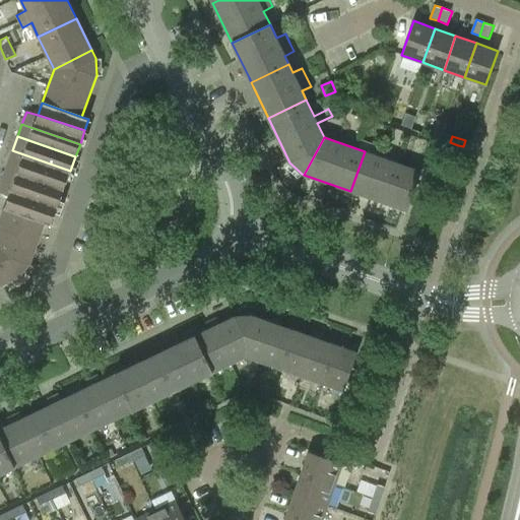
[(376,144),(373,153),(365,151),(350,191),(388,204),(402,165),(385,158),(390,145),(384,143),(383,146),(376,144)]
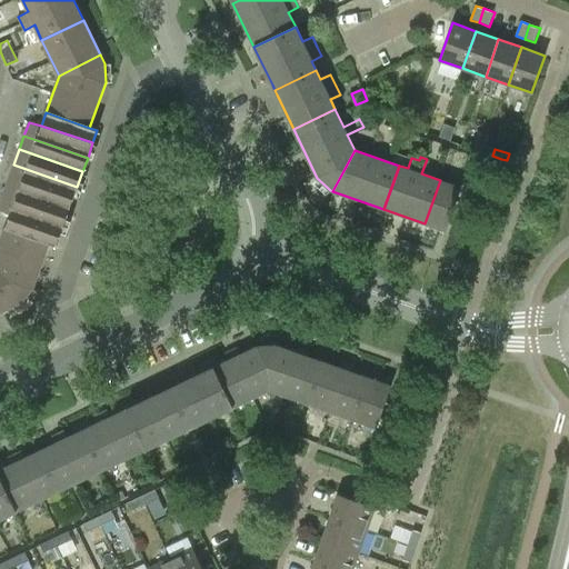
[(13,165),(8,181),(71,203),(77,187),(13,165)]
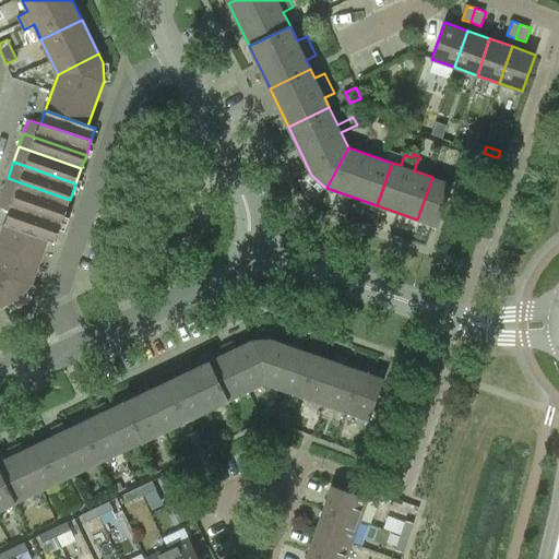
[(431,224),(438,226),(453,183),(432,177),(417,219),(431,224)]
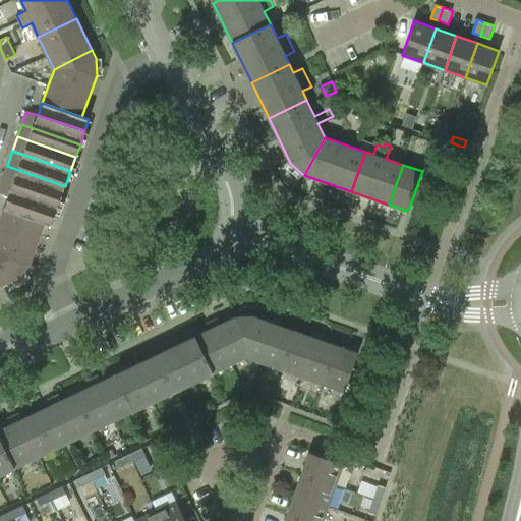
[(2,179),(60,199),(65,186),(7,166),(2,179)]
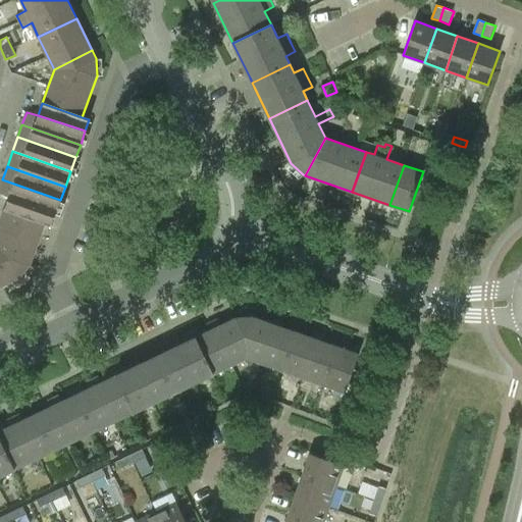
[(0,186),(0,193),(9,197),(56,213),(60,200),(2,179),(0,186)]
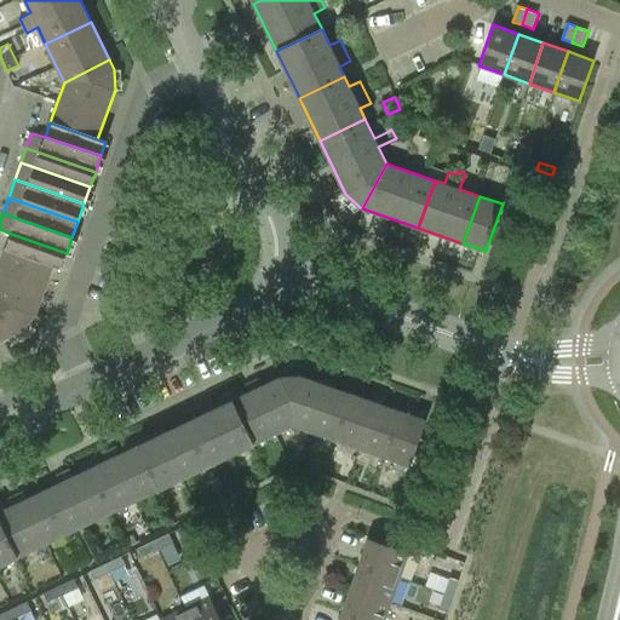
[(67,253),(11,234),(6,248),(53,265),(62,268),(67,253)]
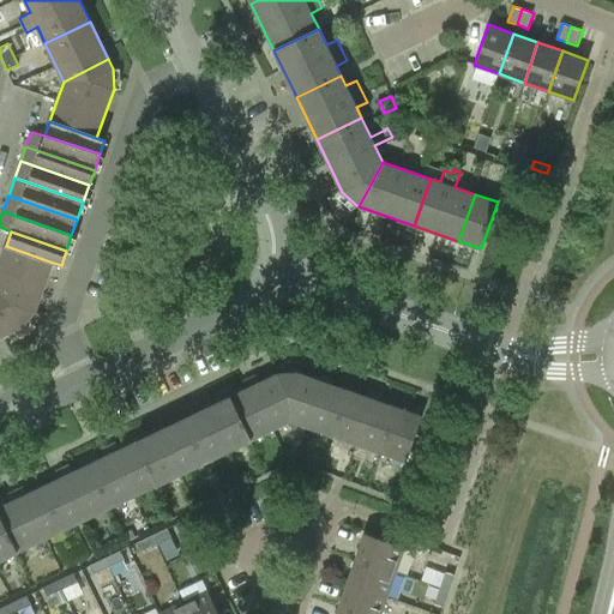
[(35,312),(53,263),(6,246),(0,260),(0,296),(22,326),(35,312)]
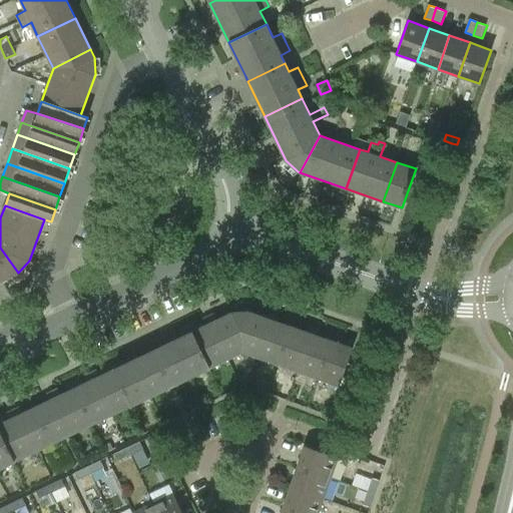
[(0,247),(0,281),(18,273),(0,247)]
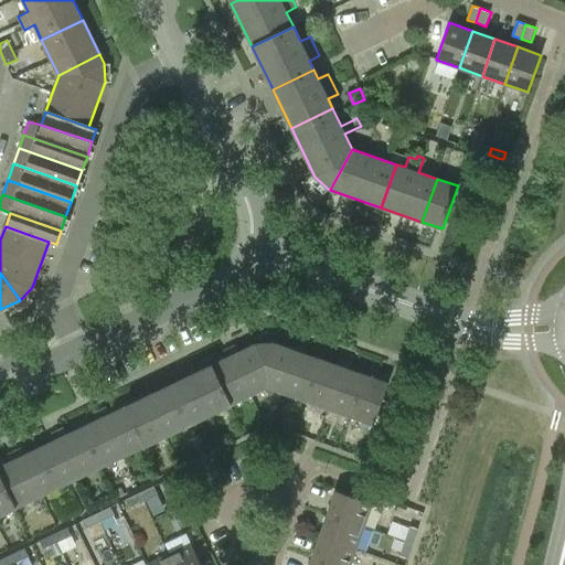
[(320,359),(304,353),(307,345),(294,341),(291,349),(274,342),(256,343),(255,344),(268,387),(306,401),(320,359)]
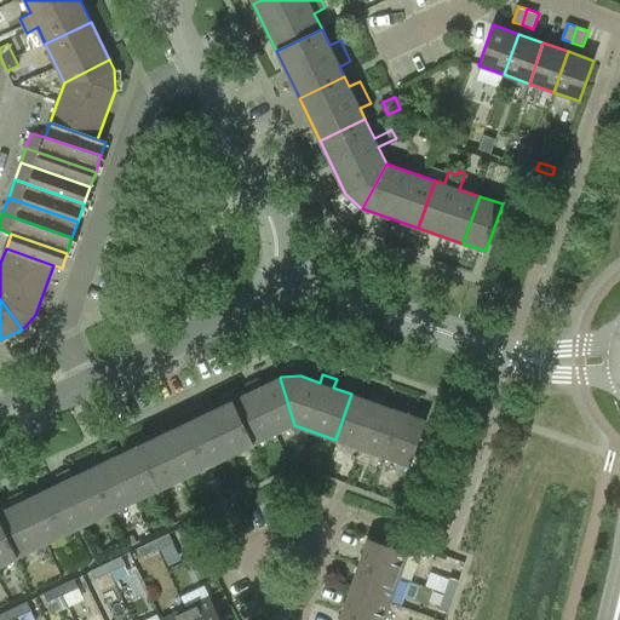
[(245,385),(248,392),(233,401),(253,445),(270,436),(274,443),(279,441),(275,434),(293,425),(294,425),(280,378),(262,386),(258,378),(245,385)]
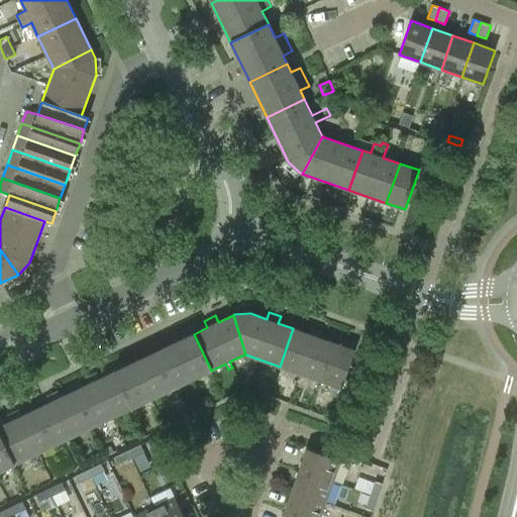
[(334,343),(319,337),(321,331),(310,327),(308,333),(293,328),(280,367),(321,381),(334,343)]
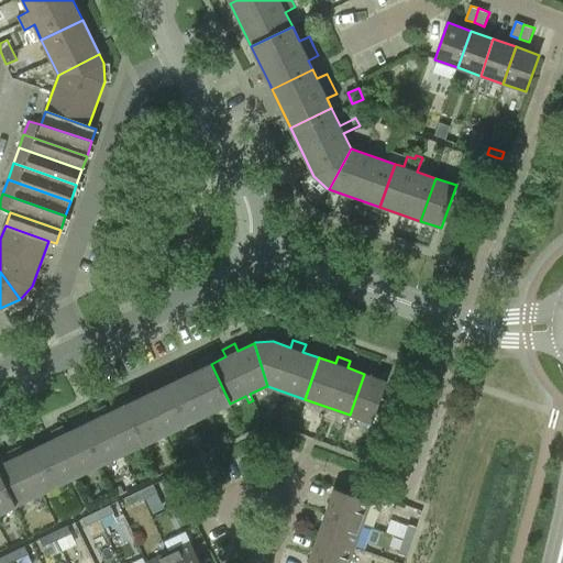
[(195,371),(191,364),(180,370),(184,377),(173,382),(168,384),(187,423),(191,421),(196,420),(230,404),(211,364),(195,371)]
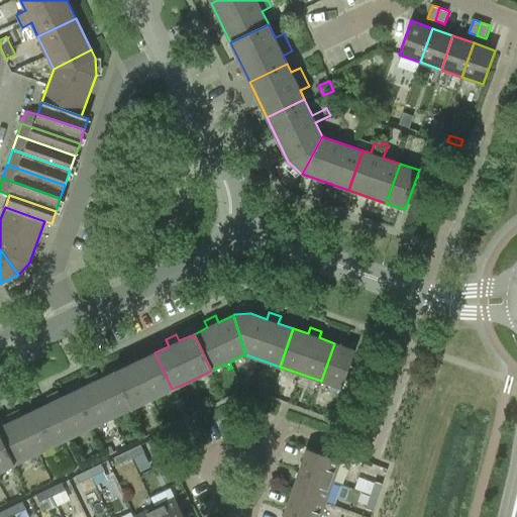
[(342,389),(357,343),(351,341),(348,348),(334,343),(321,381),(342,389)]
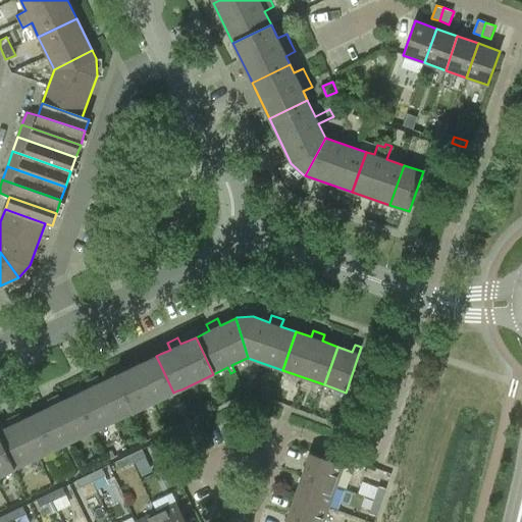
[(127,362),(131,368),(116,375),(134,412),(154,402),(166,397),(169,395),(173,393),(156,356),(153,358),(142,363),(138,357),(127,362)]
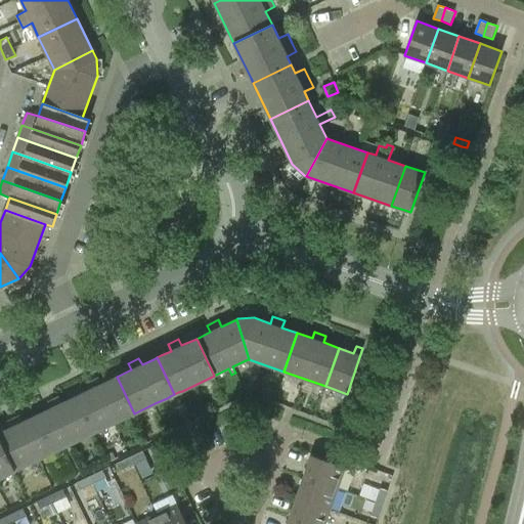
[(88,383),(91,389),(77,396),(94,433),(134,413),(117,377),(102,384),(99,378),(88,383)]
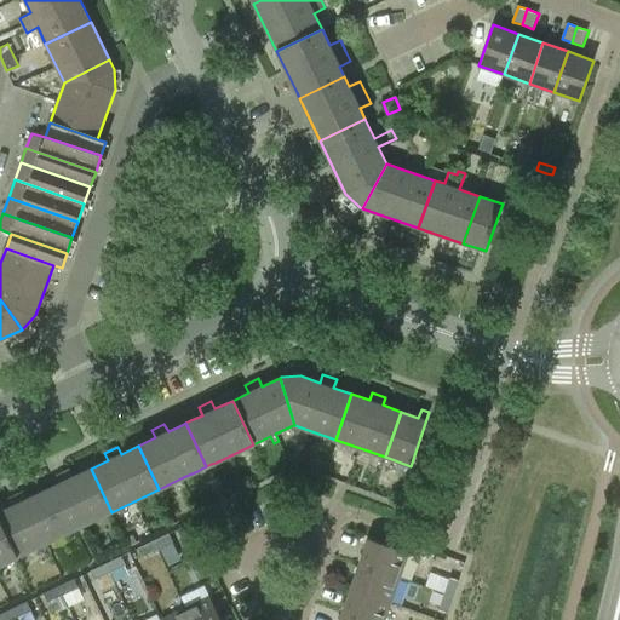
[(57,476),(61,483),(44,491),(64,534),(112,512),(91,469),(74,477),(70,469),(57,476)]
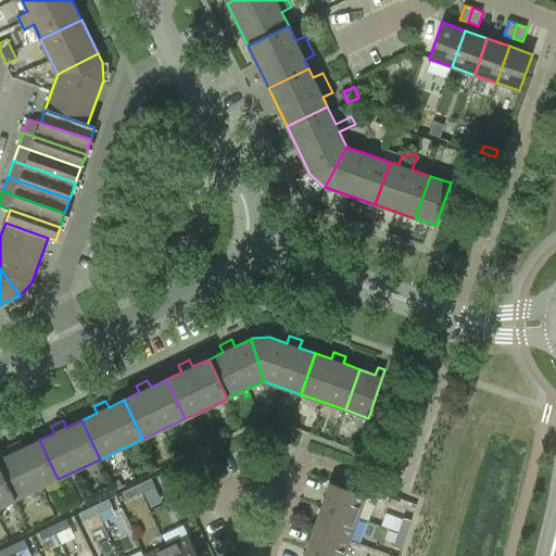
[(9,446),(12,454),(0,458),(0,471),(13,501),(58,479),(39,440),(24,447),(21,441),(9,446)]
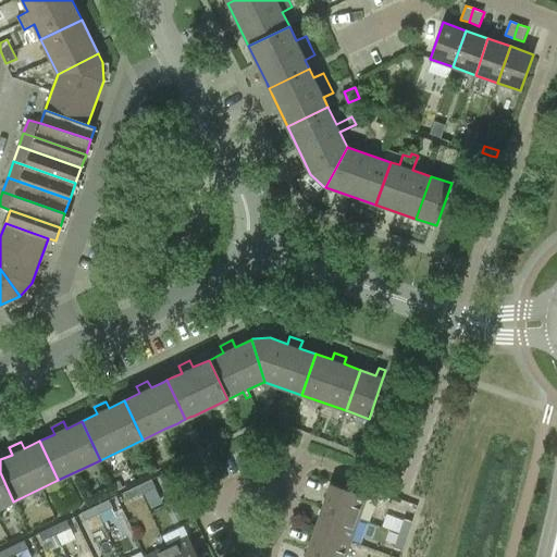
[(0,508),(13,502),(0,472),(0,508)]
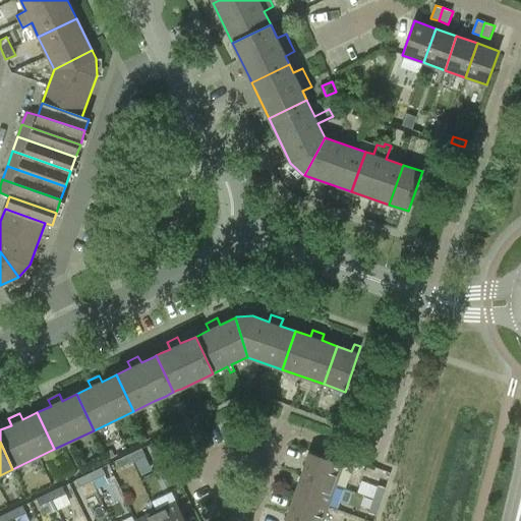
[(146,456),(141,448),(128,454),(132,462),(146,456)]
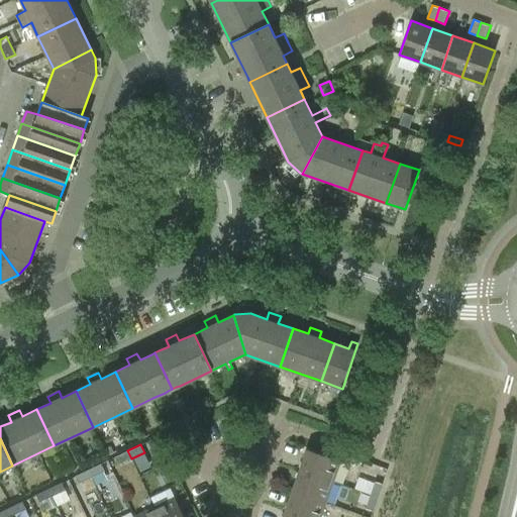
[(300,470),(333,482),(340,460),(307,448),(300,470)]
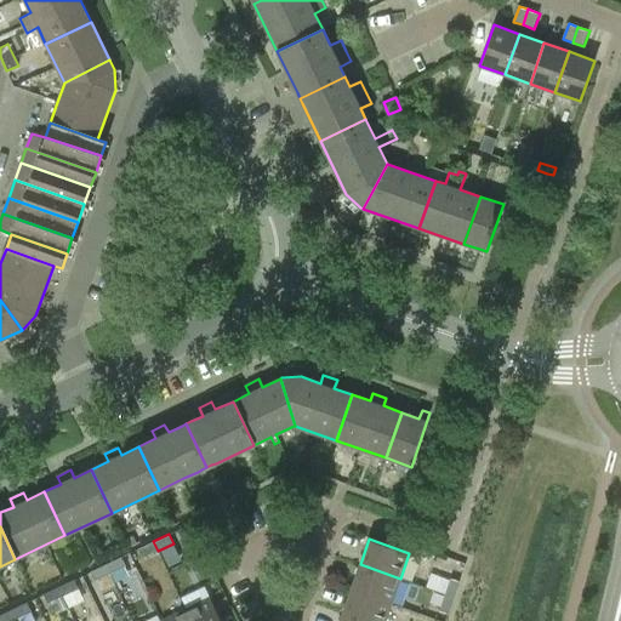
[(158,551),(153,541),(137,550),(142,558),(158,551)]
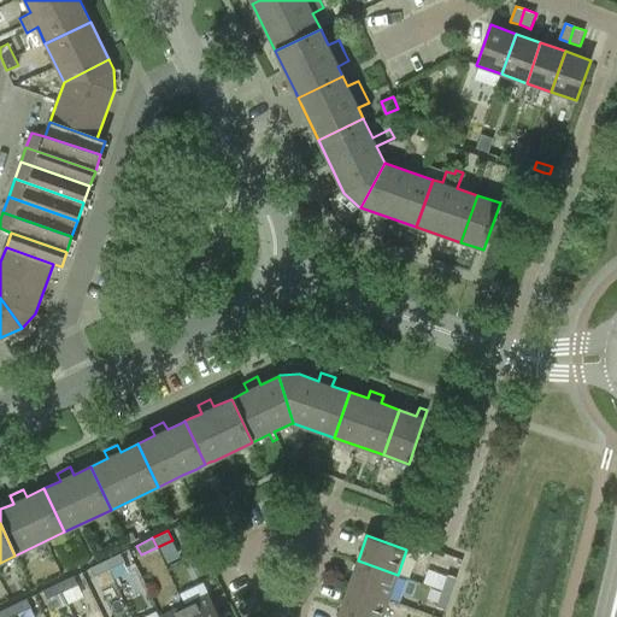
[(125,563),(121,553),(105,560),(110,570),(125,563)]
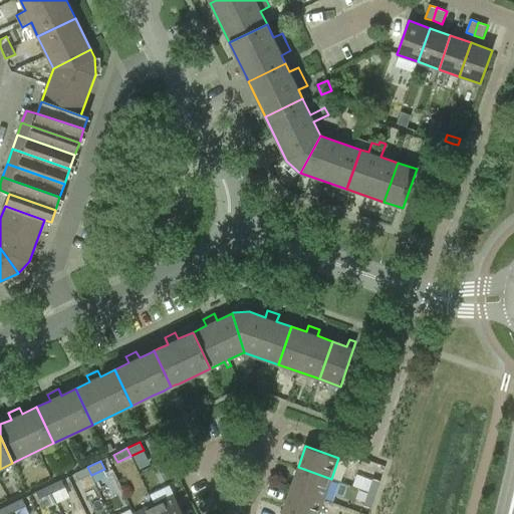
[(74,473),(78,481),(91,475),(87,467),(74,473)]
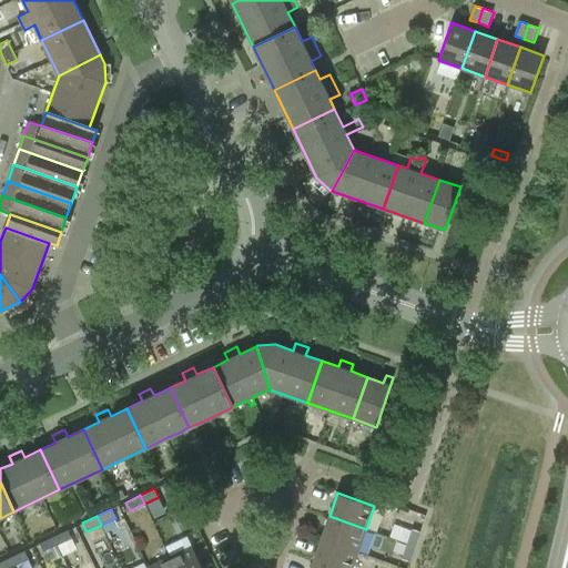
[(322,539),(358,551),(366,529),(330,516),(322,539)]
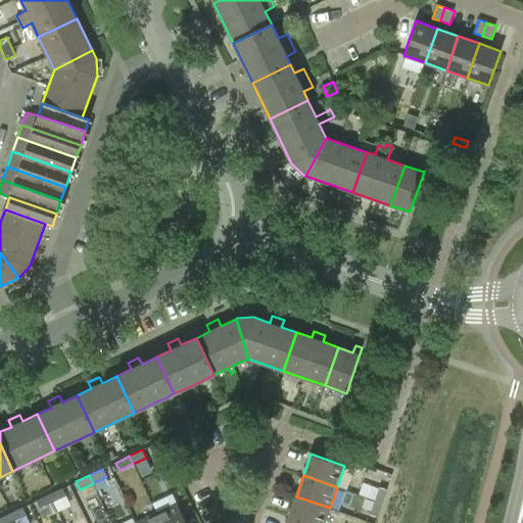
[(374,501),(382,503),(387,489),(379,486),(374,501)]
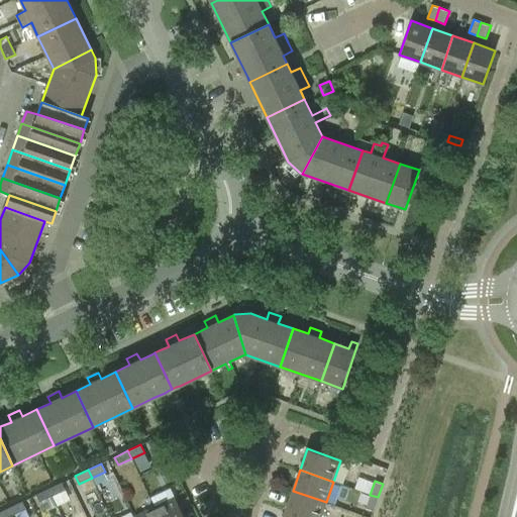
[(66,490),(62,483),(48,489),(53,497),(66,490)]
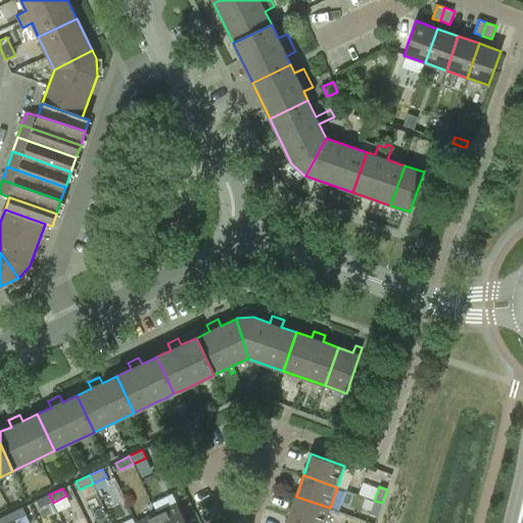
[(37,501),(40,509),(53,503),(49,494),(37,501)]
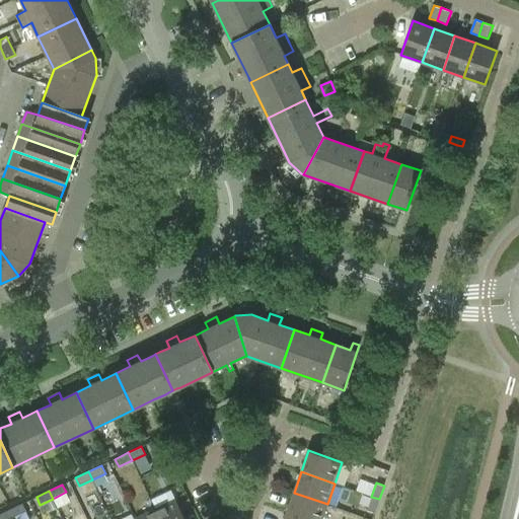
[(286,513),(303,518),(321,518),(327,504),(294,493),(286,513)]
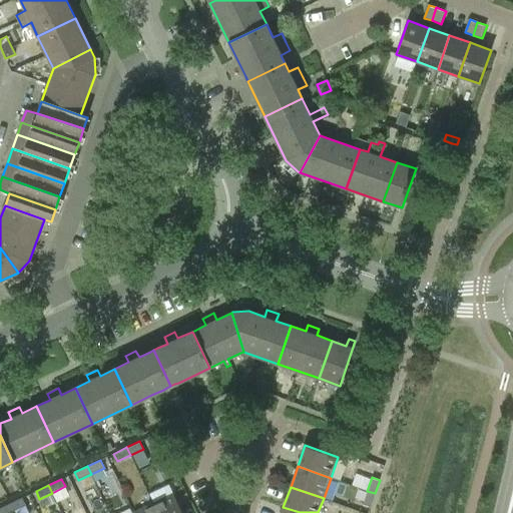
[(375,493),(367,491),(363,504),(370,507),(375,493)]
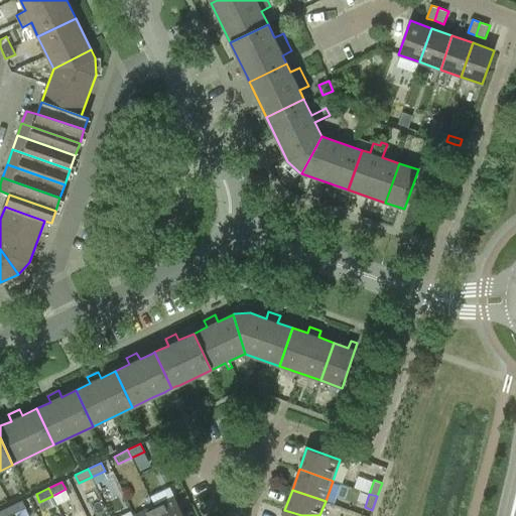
[(183,515),(174,496),(154,506),(158,515),(183,515)]
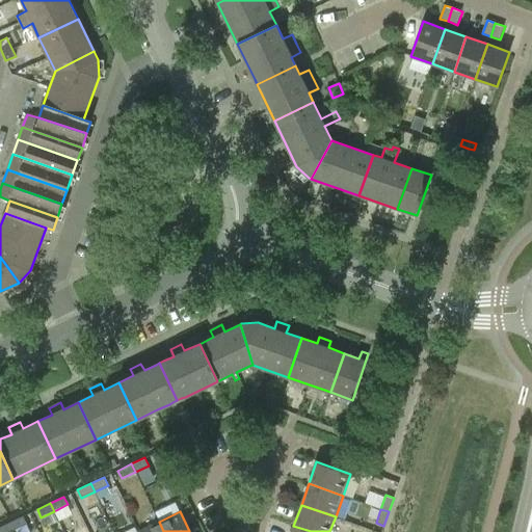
[(27,524),(23,516),(9,523),(14,530),(27,524)]
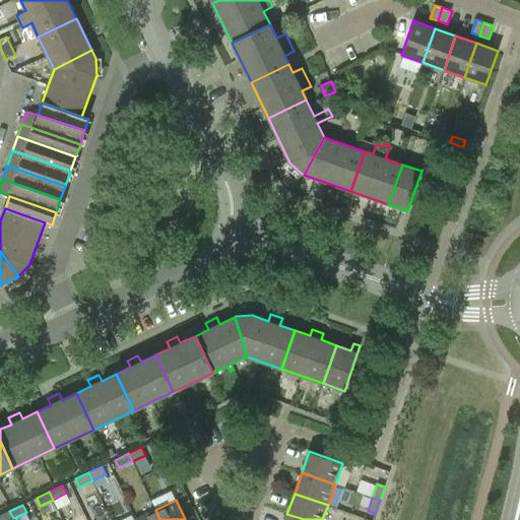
[(135,519),(159,519),(155,510),(135,519)]
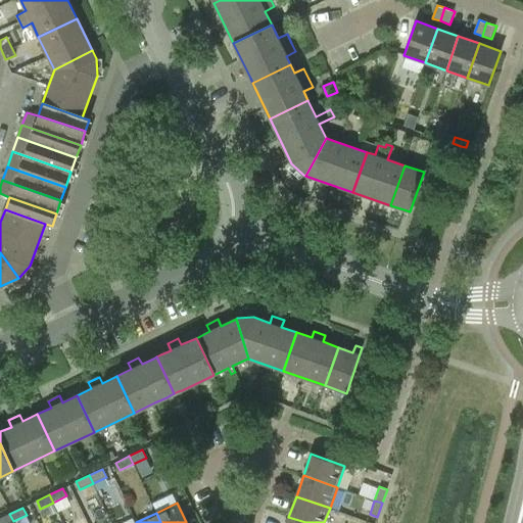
[(0,518),(0,522),(9,522),(13,521),(9,514),(0,518)]
